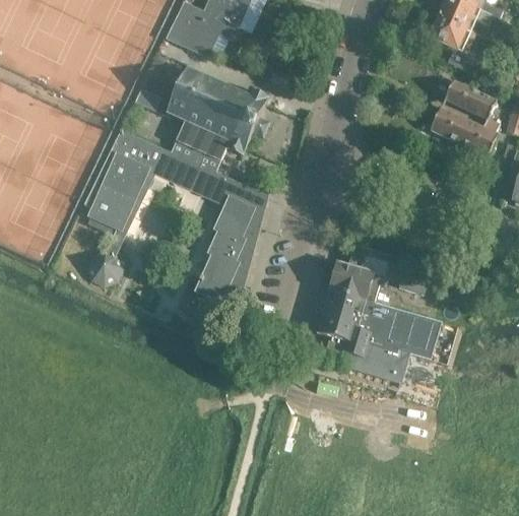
[(176,42),(176,43),(208,57),(218,35),(233,41),(250,0),(206,0),(198,21),(189,17),(193,10),(182,5),(166,37),(176,42)]
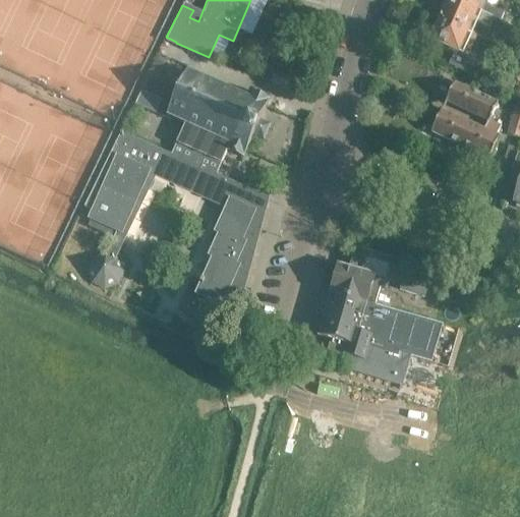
[(449,3),(446,1),(441,15),(469,27),(473,17),(488,24),(494,14),(461,0),(450,0),(449,3)]
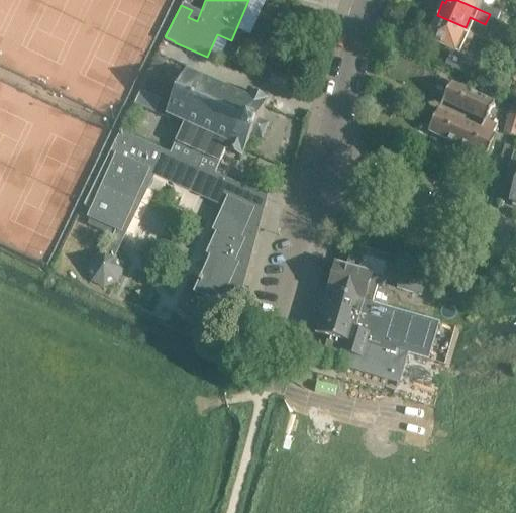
[(457,0),(490,14),(496,17),(500,10),(478,0),(457,0)]
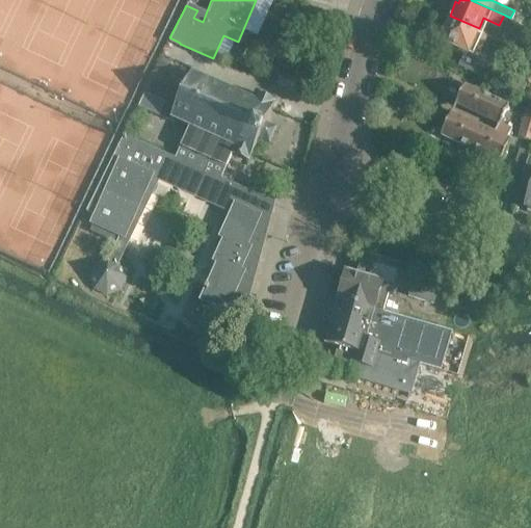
[(450,16),(440,37),(463,49),(476,54),(486,32),(479,28),(450,16)]
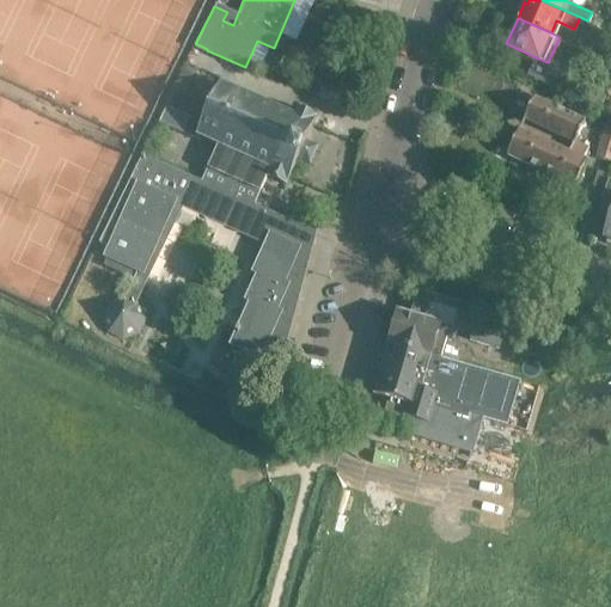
[(586,48),(597,54),(603,41),(592,36),(586,48)]
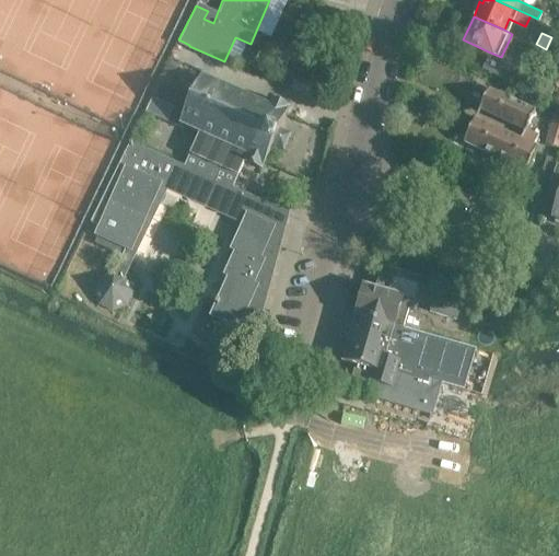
[(513,64),(488,51),(481,66),(507,78),(513,64)]
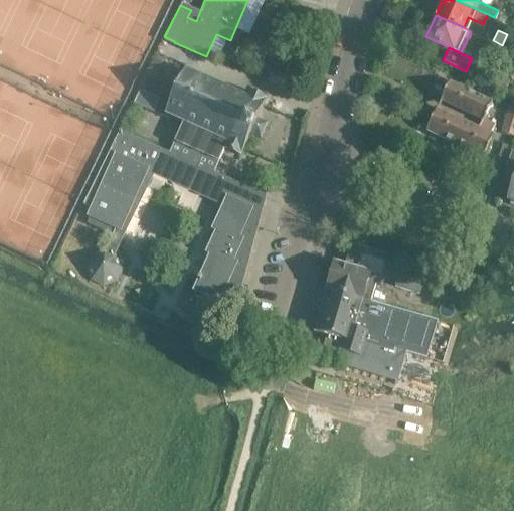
[(155,54),(150,64),(157,67),(162,56),(155,54)]
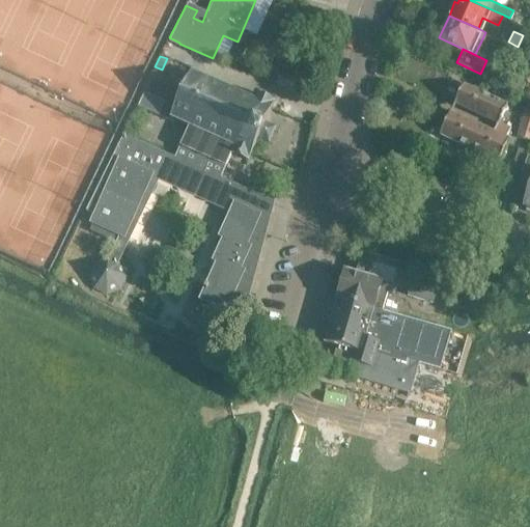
[(465,77),(469,68),(468,67),(458,63),(454,72),(465,77)]
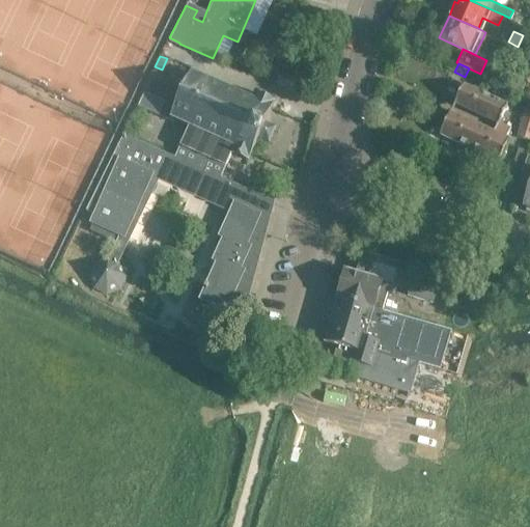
[(188,122),(178,143),(225,163),(231,149),(248,158),(258,134),(268,139),(275,125),(265,119),(275,96),(256,89),(254,95),(191,67),(169,114),(188,122)]
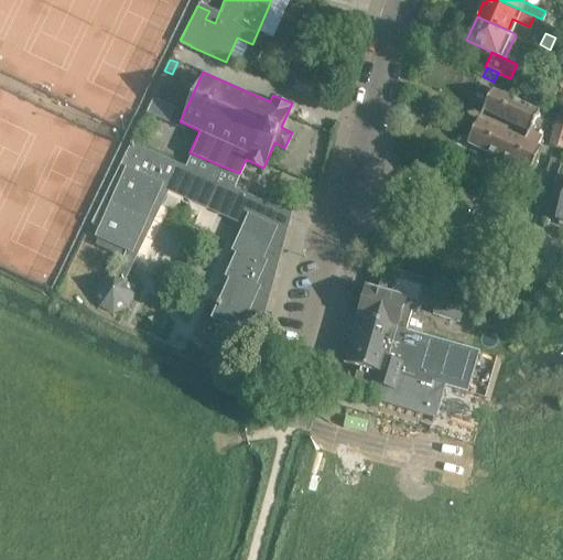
[(541,87),(553,94),(558,85),(545,78),(541,87)]
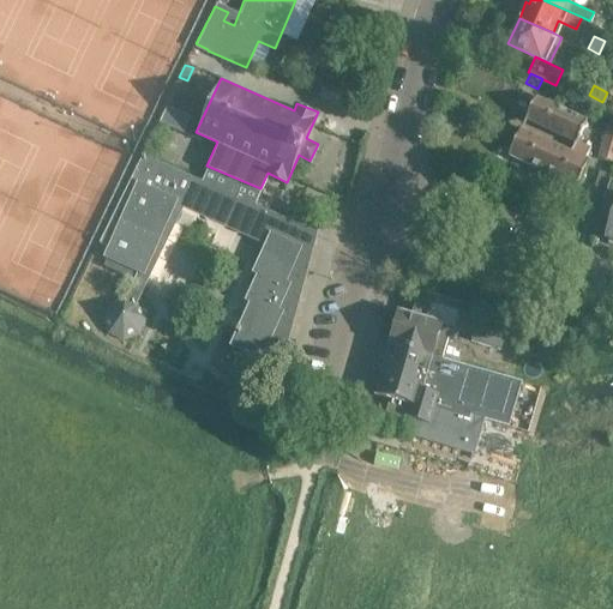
[(536,94),(524,118),(574,140),(575,140),(576,138),(587,118),(536,94)]
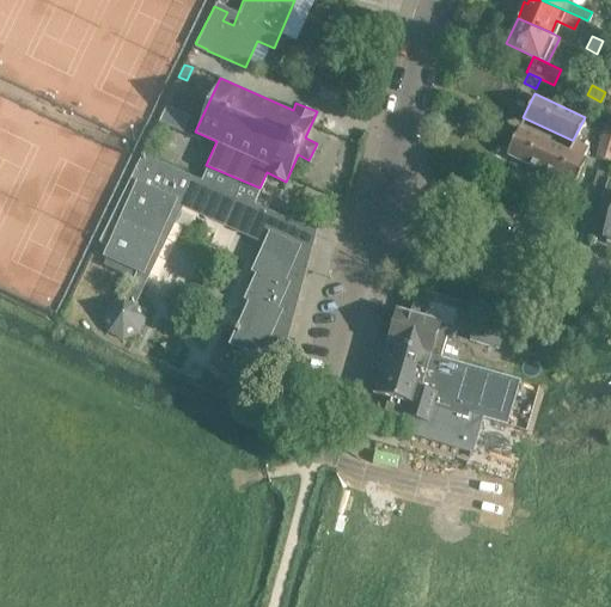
[(585,93),(584,98),(610,111),(610,103),(606,104),(600,102),(587,94),(585,93)]
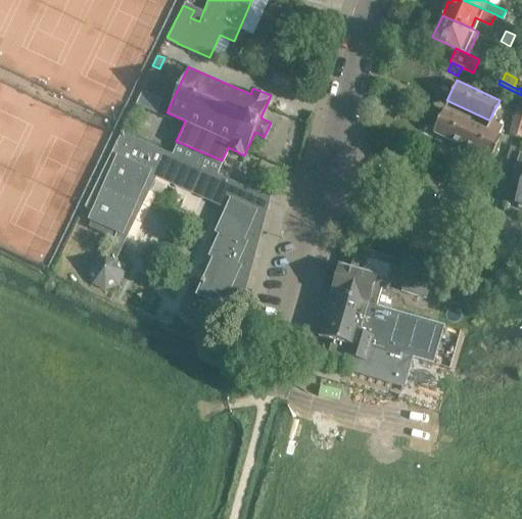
[(155,110),(161,97),(141,88),(135,101),(155,110)]
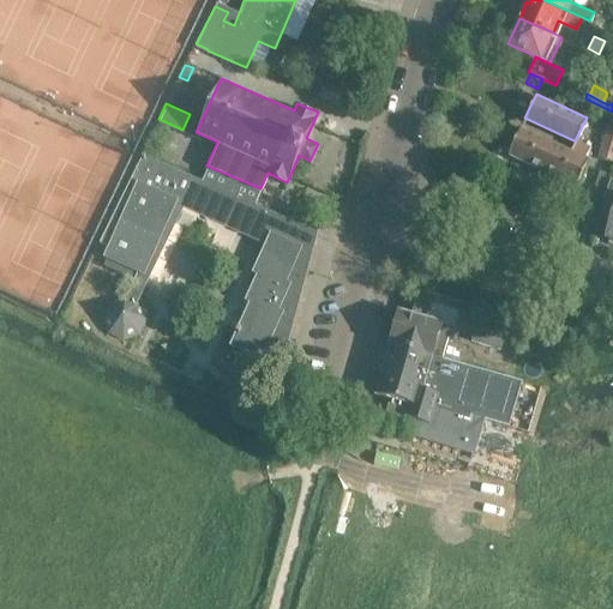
[(612,151),(612,118),(608,116),(599,148),(612,151)]
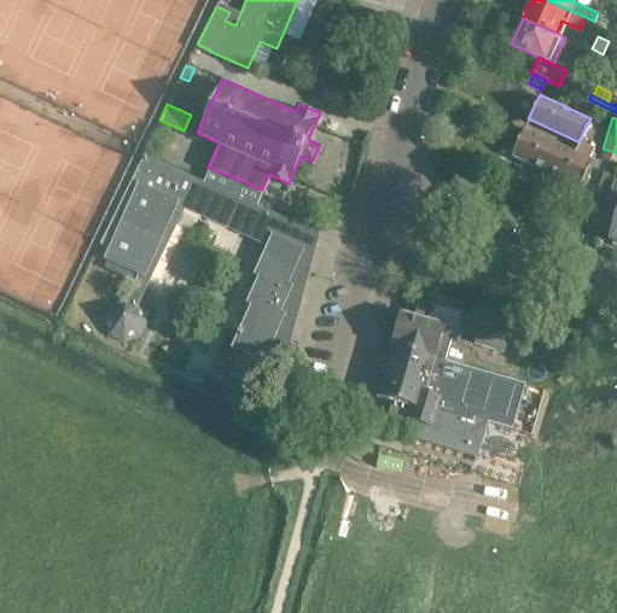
[(524,126),(511,155),(578,186),(592,158),(589,157),(574,150),(524,126)]
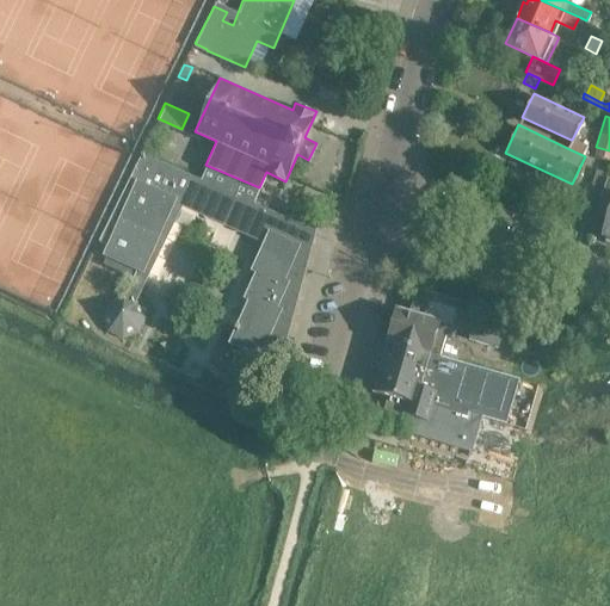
[(571,140),(567,148),(583,155),(587,144),(573,137),(572,140),(571,140)]
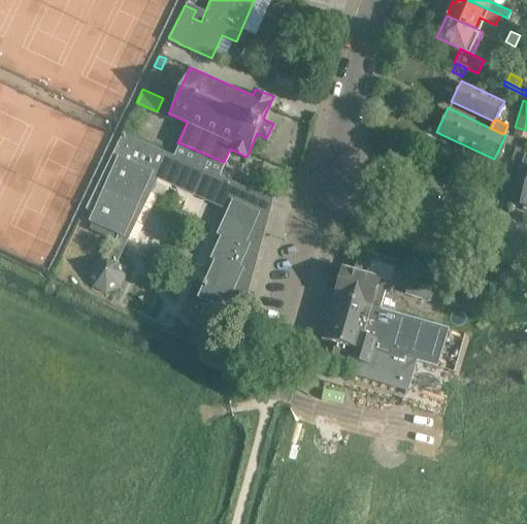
[(85,206),(92,210),(88,219),(118,232),(108,252),(106,251),(93,256),(87,269),(92,284),(106,290),(120,284),(126,270),(121,257),(119,256),(157,176),(227,207),(224,215),(218,211),(208,228),(216,232),(220,234),(209,257),(213,258),(207,270),(200,285),(196,295),(222,306),(219,312),(233,323),(241,313),(272,197),(219,173),(224,162),(177,142),(173,153),(123,130),(85,206)]
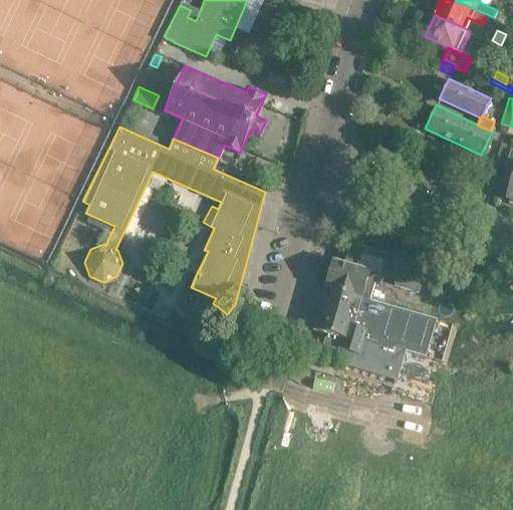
[(505,165),(510,149),(511,147),(501,143),(494,162),(505,165)]
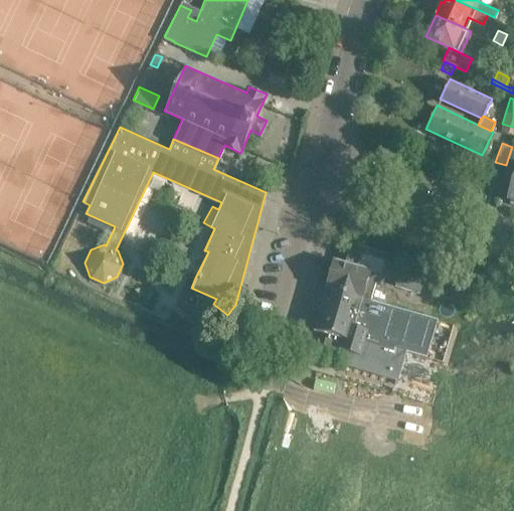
[(506,165),(505,170),(513,173),(513,180),(509,197),(513,198),(513,149),(511,149),(506,165)]
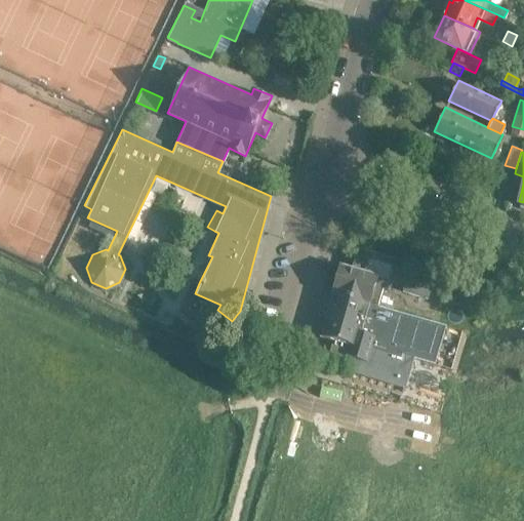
[(340,264),(332,291),(377,304),(383,287),(386,288),(390,274),(398,277),(403,258),(358,245),(352,267),(340,264)]
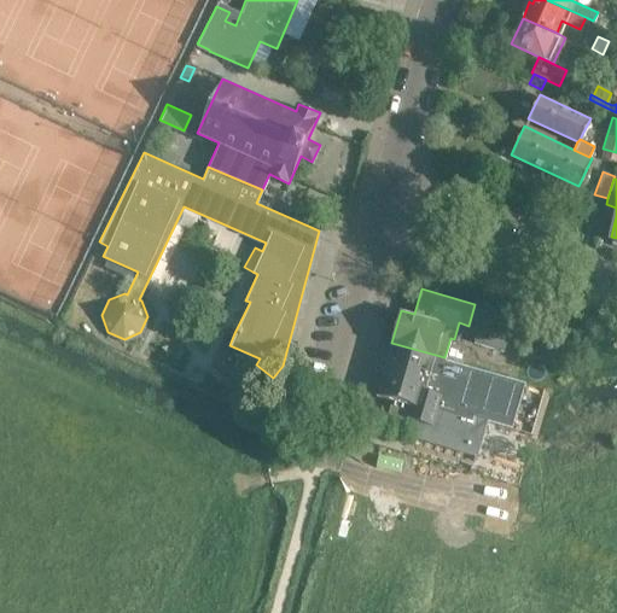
[(516,339),(483,330),(479,342),(512,350),(516,339)]
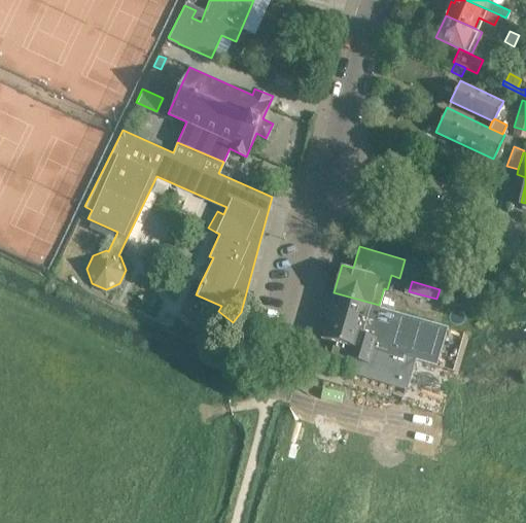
[(323,326),(321,334),(321,336),(334,339),(329,353),(353,360),(351,371),(406,387),(415,357),(417,358),(424,333),(435,337),(437,333),(454,338),(459,332),(440,325),(395,311),(395,310),(379,305),(334,292),(323,326)]
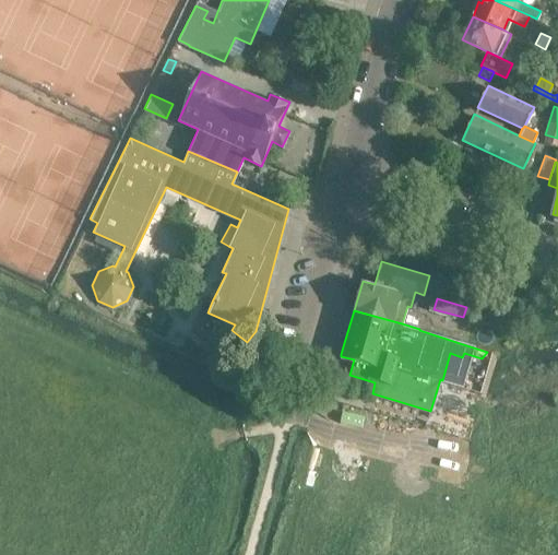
[(479,390),(473,388),(461,385),(456,401),(475,406),(477,397),(479,390)]
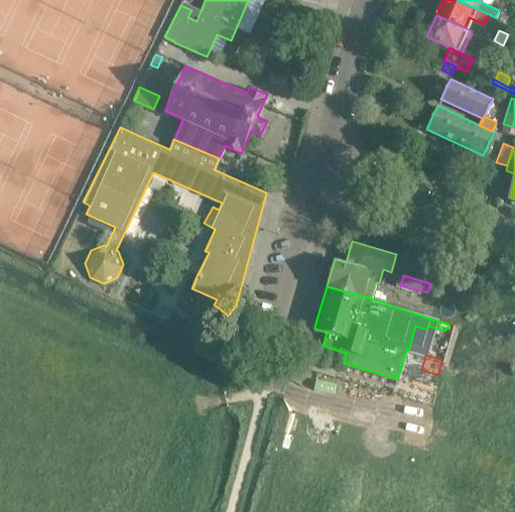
All buildings are outlined.
